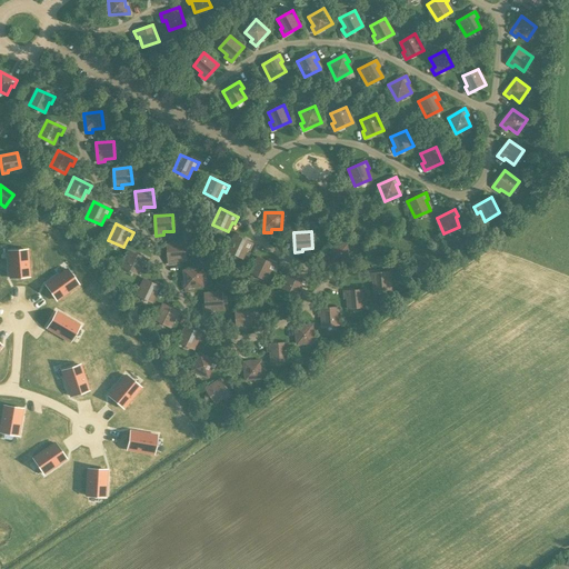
[(250,250),(252,243),(235,236),(227,251),(242,259),(247,249),(250,250)]
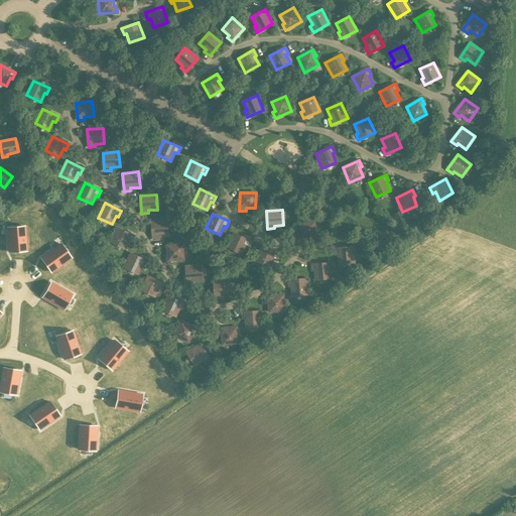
[(159,237),(168,236),(167,221),(151,222),(153,240),(159,239),(159,237)]
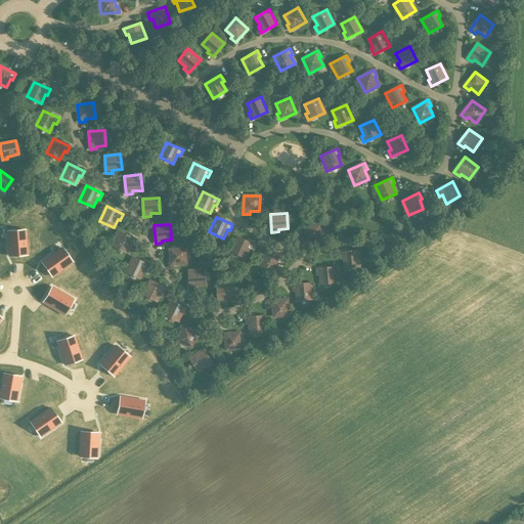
[(311,243),(321,242),(319,226),(303,227),(305,246),(312,245),(311,243)]
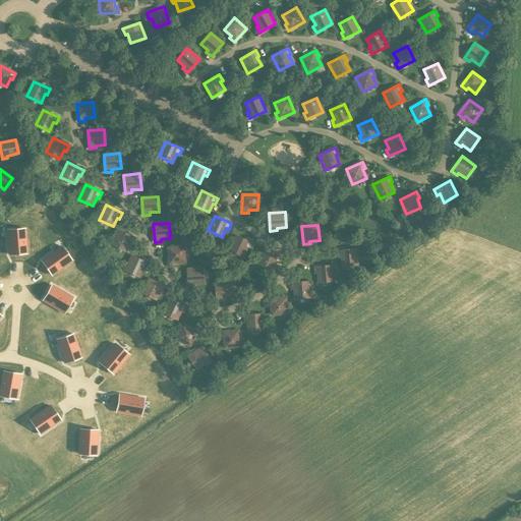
[(18,230),(7,231),(9,254),(26,253),(24,229),(18,230)]
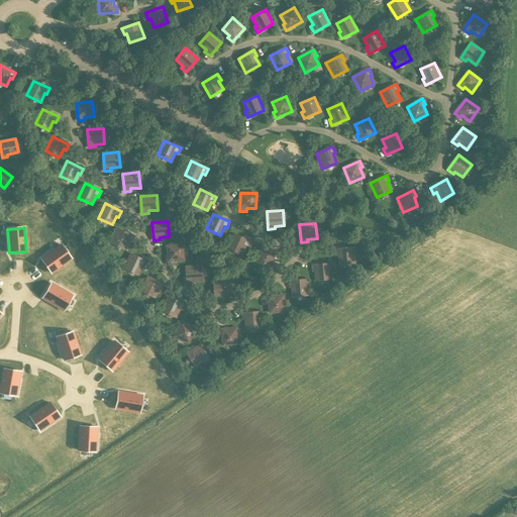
[(131,242),(134,236),(118,228),(111,242),(125,249),(129,240),(131,242)]
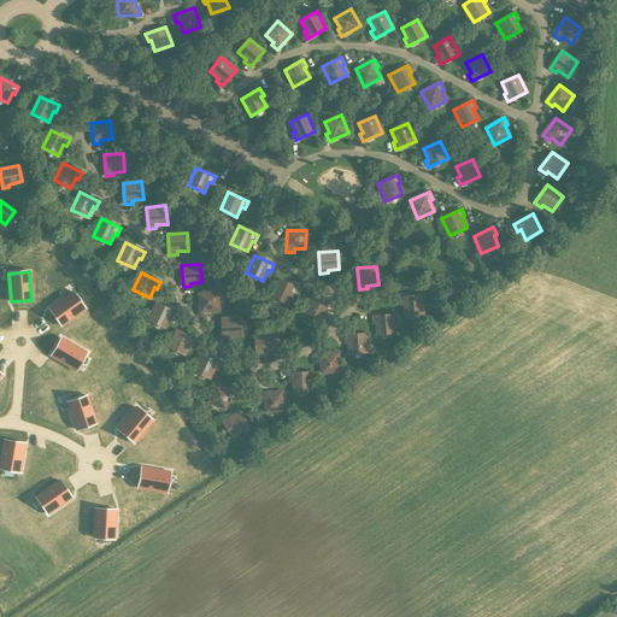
[(297,295),(300,288),(281,278),(272,297),(288,304),(293,294),(297,295)]
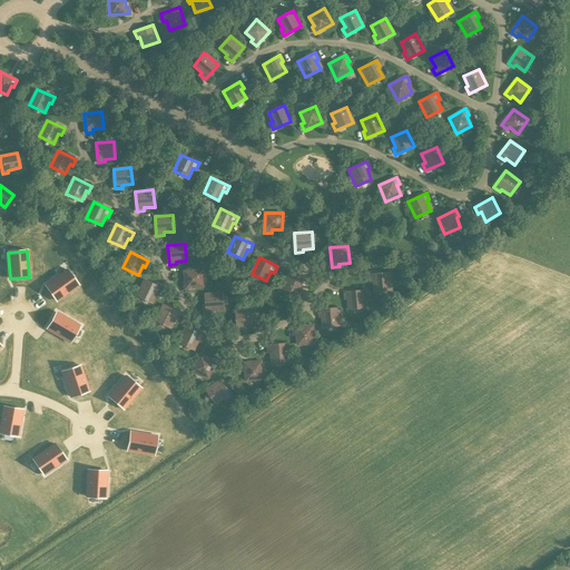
[(67,269),(45,286),(56,301),(78,285),(75,282),(67,269)]
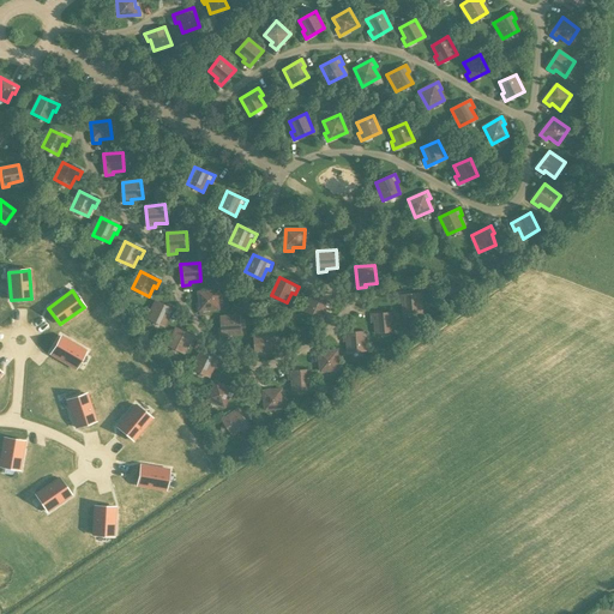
[(208,309),(218,309),(217,290),(198,293),(200,314),(208,313),(208,309)]
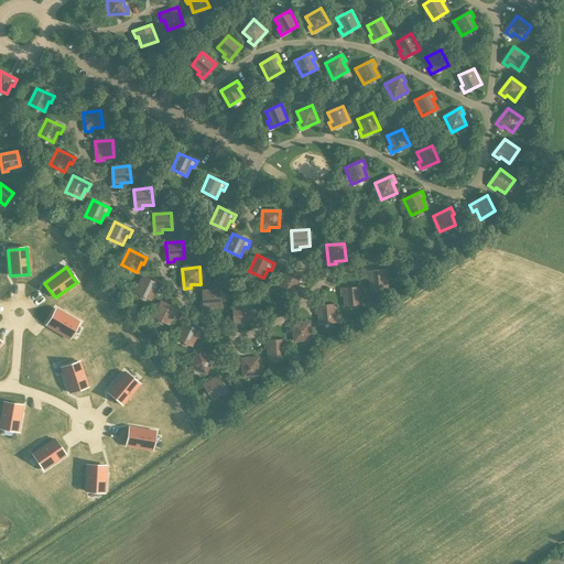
[(302,285),(305,279),(288,270),(280,285),(295,293),(300,283),(302,285)]
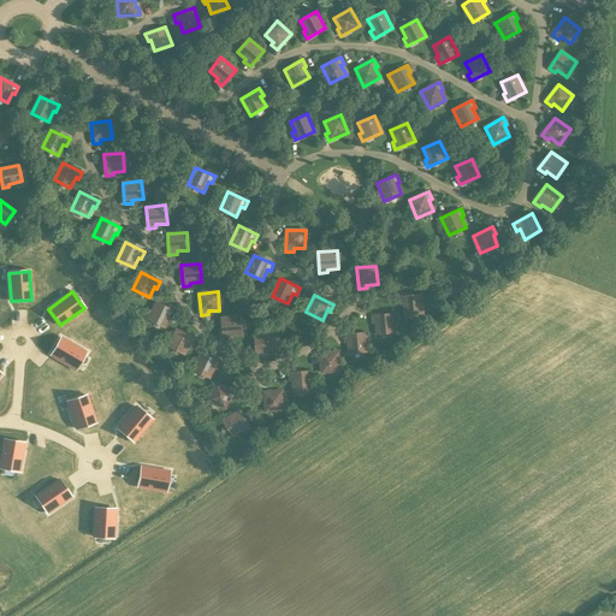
[(406,315),(424,314),(422,295),(401,296),(401,304),(404,304),(406,315)]
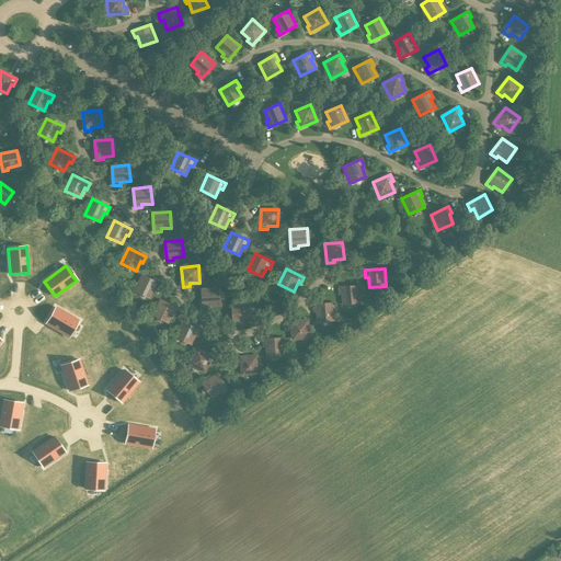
[(150,298),(158,283),(142,275),(135,292),(150,298)]
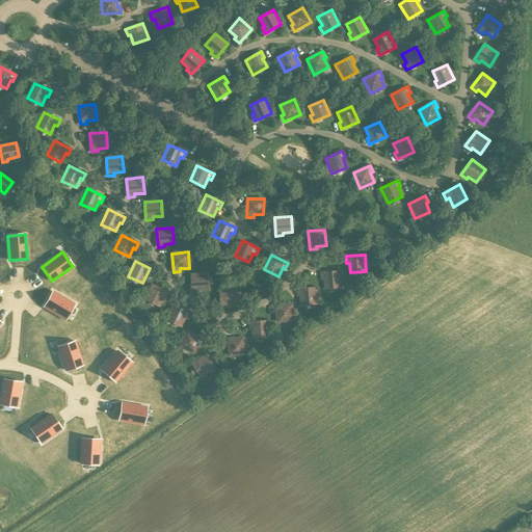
[(326,289),(342,288),(340,271),(322,272),(322,280),(325,280),(326,289)]
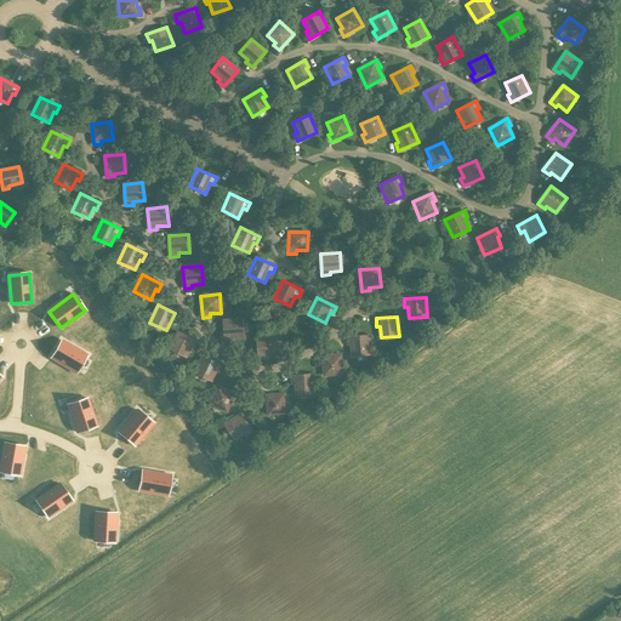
[(233,339),(244,337),(243,319),(223,320),(224,342),(233,342),(233,339)]
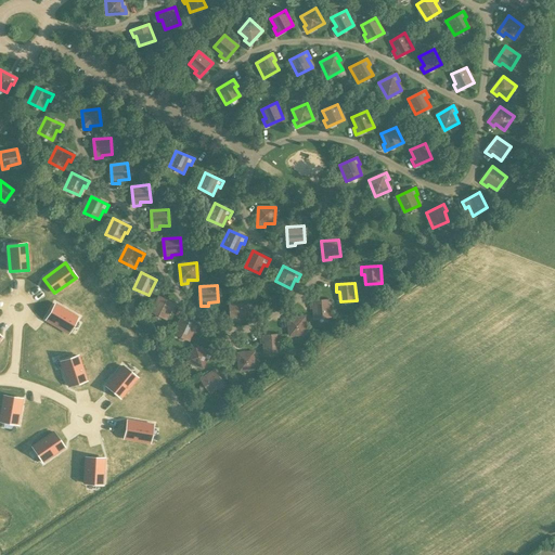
[(173,311),(177,305),(159,297),(152,312),(167,320),(171,310),(173,311)]
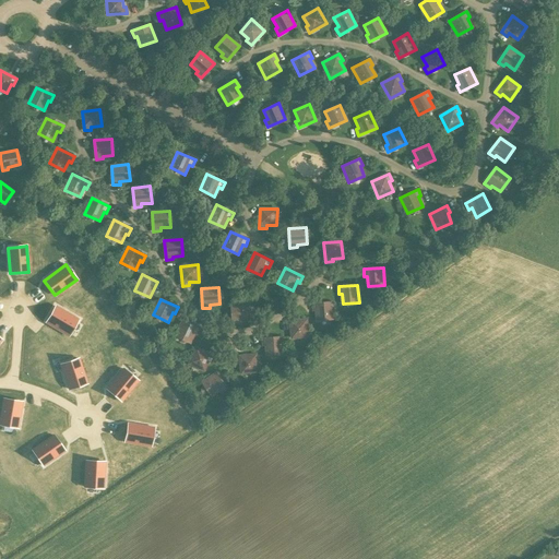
[(317,321),(334,320),(332,302),(313,304),(313,311),(317,310),(317,321)]
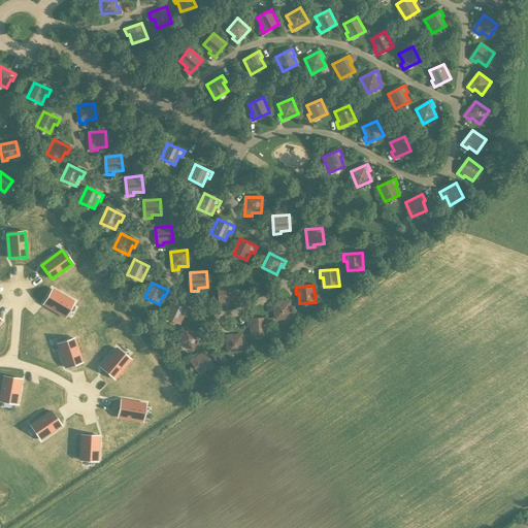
[(227,303),(236,302),(235,287),(219,289),(220,306),(227,306),(227,303)]
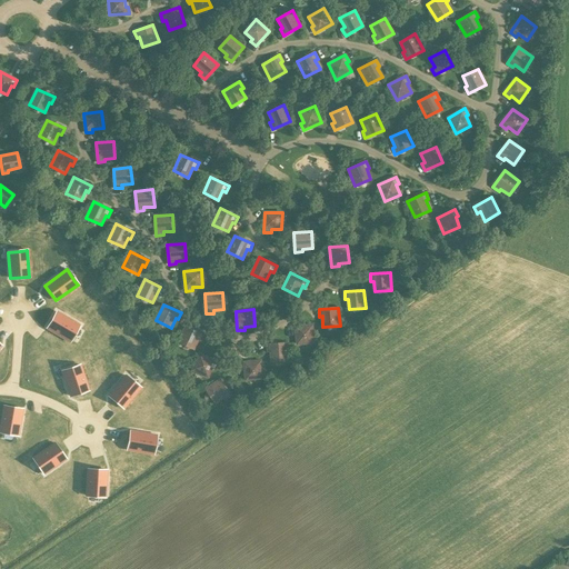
[(56,312),(47,328),(69,342),(71,339),(79,326),(56,312)]
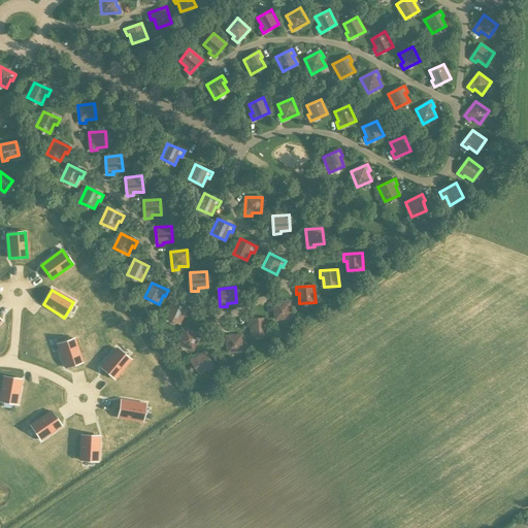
[(187,317),(189,310),(172,302),(166,318),(179,324),(184,316),(187,317)]
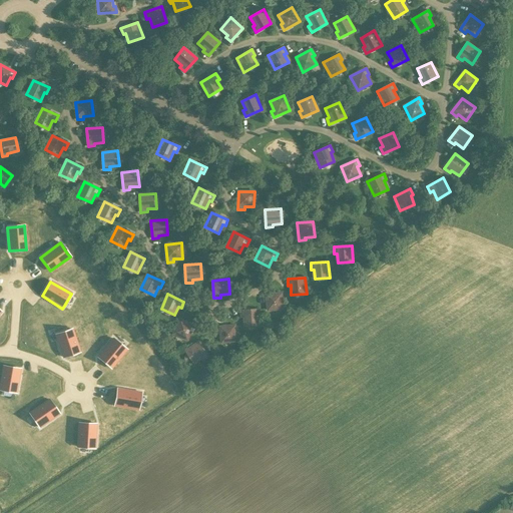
[(268,311),(283,310),(282,294),(264,295),(265,302),(267,301),(268,311)]
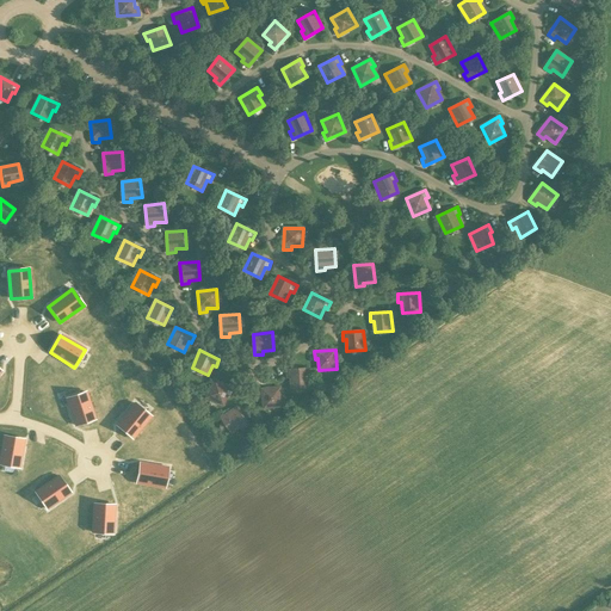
[(291,389),(309,387),(308,369),(287,370),(288,378),(291,377),(291,389)]
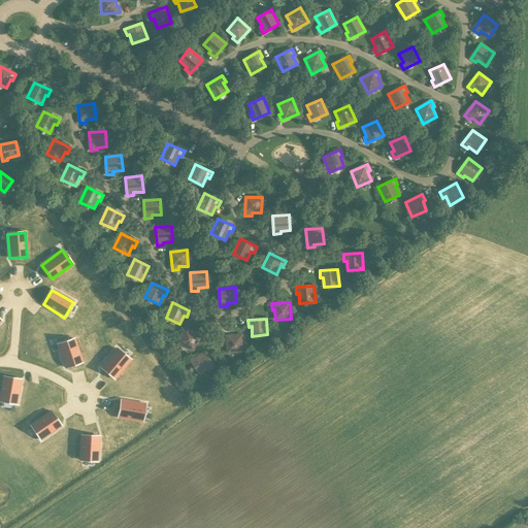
[(199,342),(202,336),(186,329),(178,343),(193,351),(197,341),(199,342)]
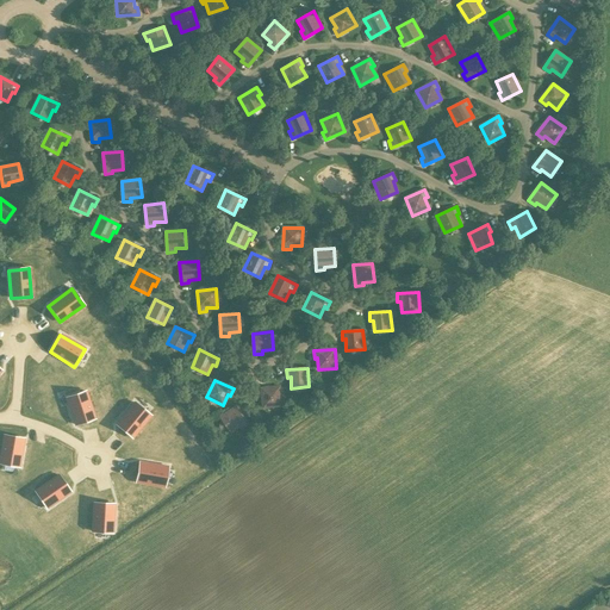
[(263,408),(281,406),(280,387),(259,388),(259,397),(262,397),(263,408)]
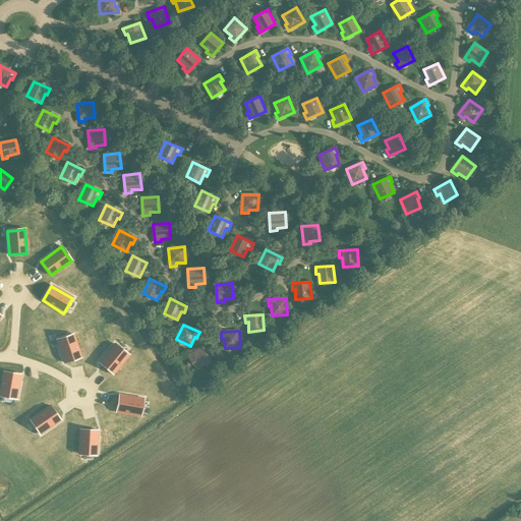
[(68,336),(56,340),(64,363),(80,357),(73,335),(68,336)]
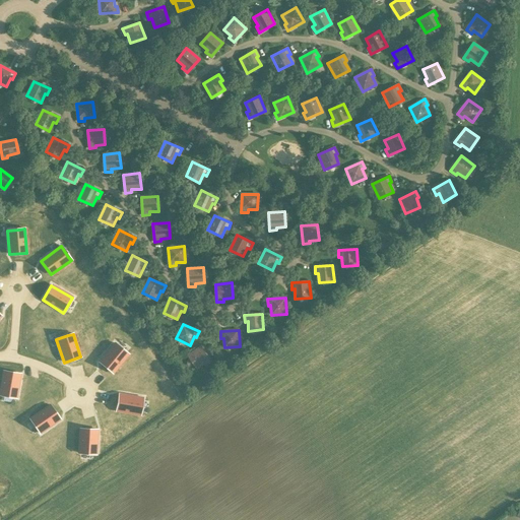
[(115,343),(100,363),(113,373),(128,354),(126,353),(115,343)]
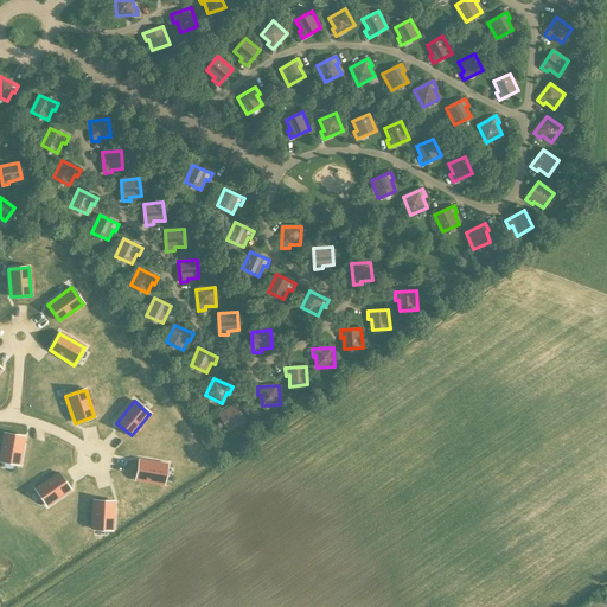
[(241,427),(247,422),(235,404),(219,415),(230,430),(238,425),(241,427)]
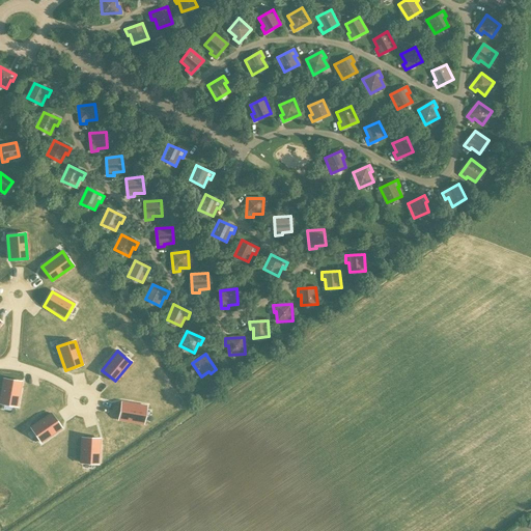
[(3,379),(0,396),(0,403),(1,404),(17,407),(21,382),(3,379)]
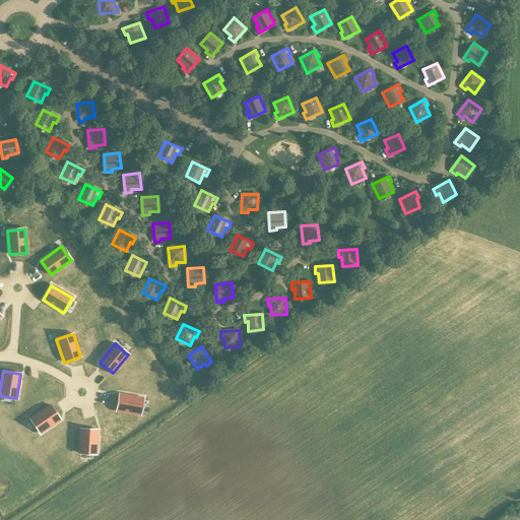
[(119,394),(116,411),(140,415),(140,412),(143,398),(119,394)]
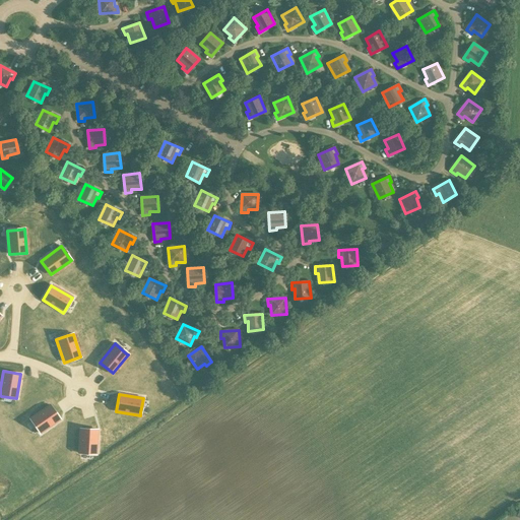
[(50,405),(29,419),(31,421),(40,434),(60,419),(50,405)]
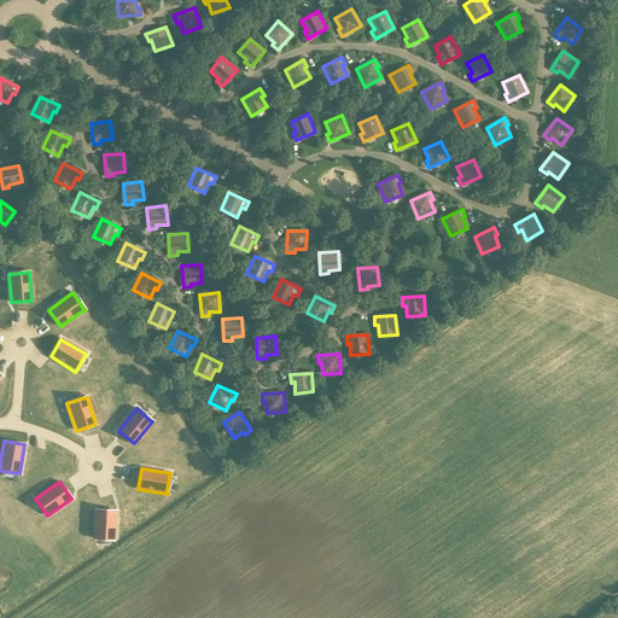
[(94,509),(93,538),(95,538),(114,540),(115,511),(94,509)]
